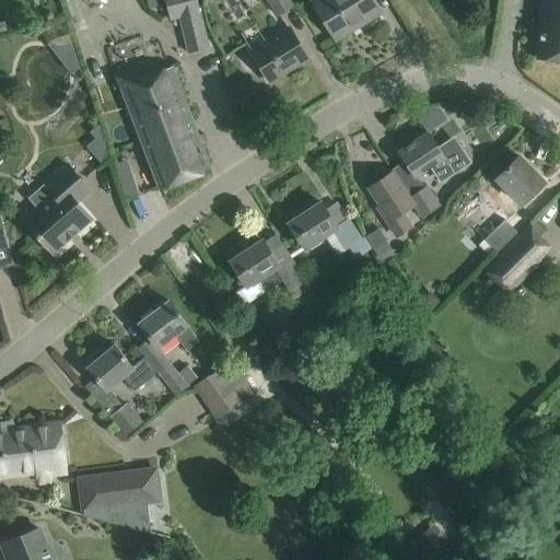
[(189,53),(207,48),(196,0),(165,0),(171,23),(182,21),(189,53)]
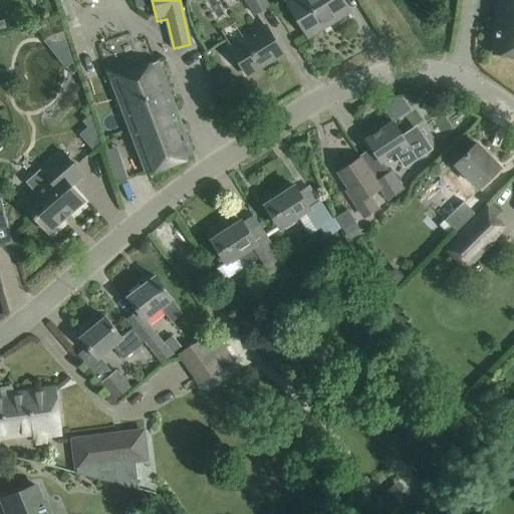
[(245,0),(254,14),(269,5),(266,0),(245,0)]
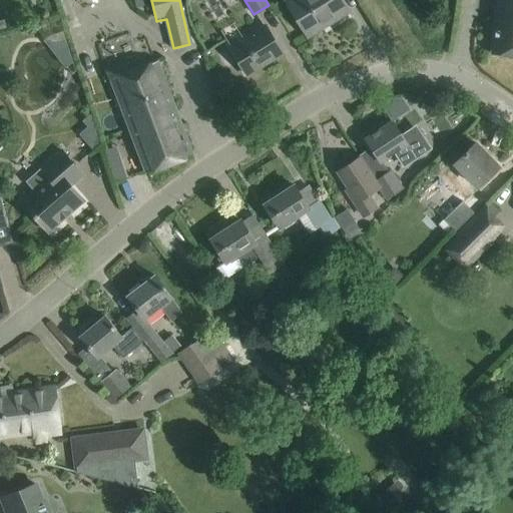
[(334,20),(348,12),(340,0),(290,0),(287,2),(308,37),(309,36),(307,33),(332,17),(334,20)]
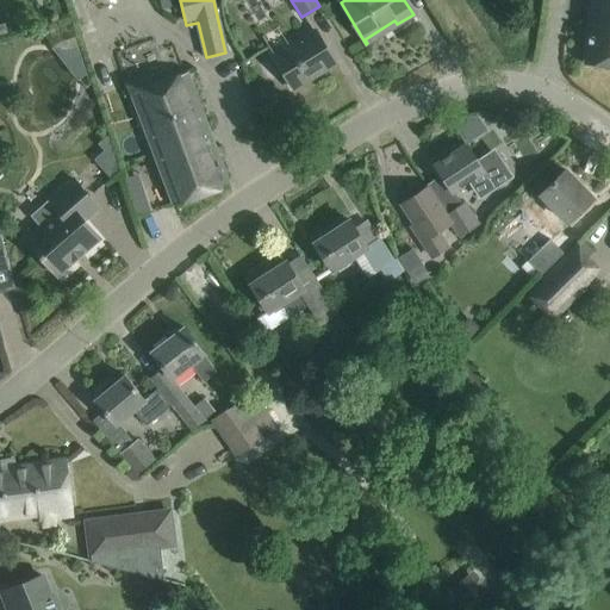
[(609,0),(589,0),(584,63),(609,66),(609,0)]
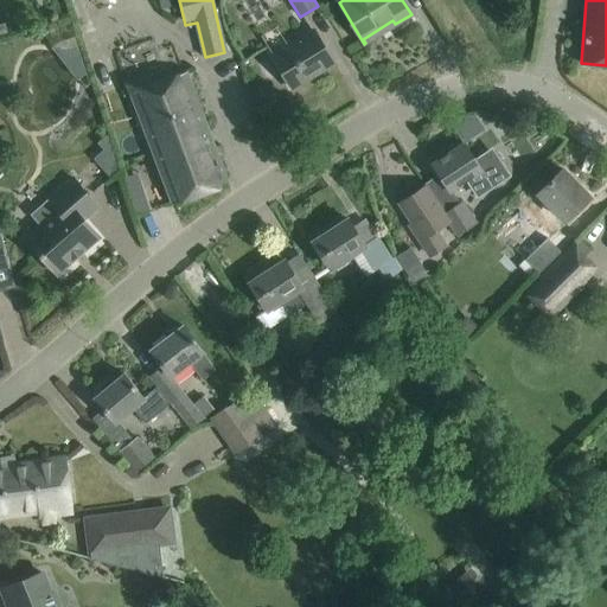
[(314,31),(272,57),(291,89),(333,62),(314,31)]
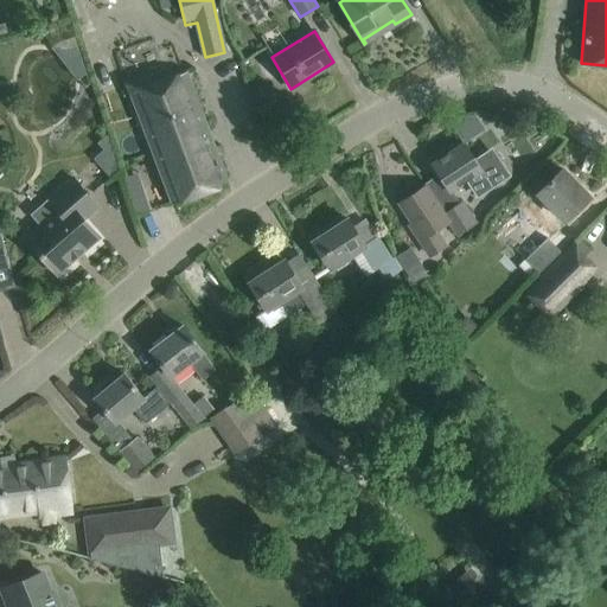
[(186,72),(154,84),(151,74),(127,82),(173,204),(228,184),(186,72)]
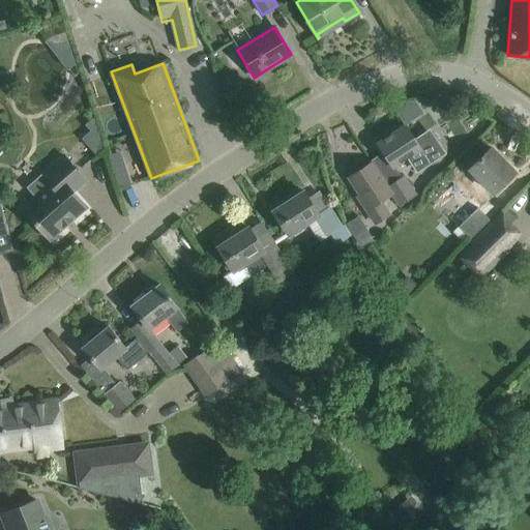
[(91,131),(82,139),(96,156),(106,148),(95,117),(85,125),(91,131)]
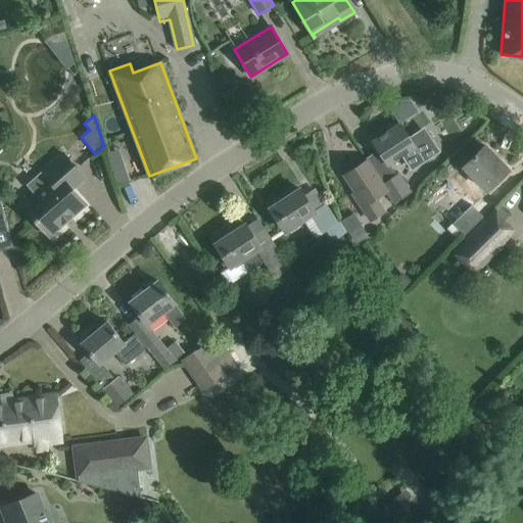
[(376,148),(387,164),(402,155),(411,169),(436,151),(424,132),(411,141),(399,124),(386,133),(384,129),(369,139),(375,149),(376,148)]
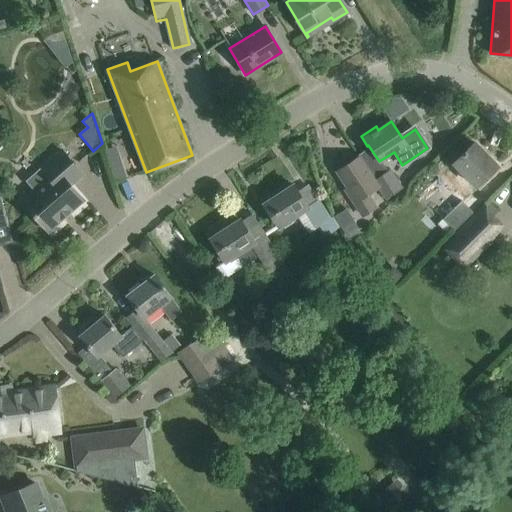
[(464,199),(476,187),(476,188),(497,167),(474,143),(453,163),(466,176),(454,188),(464,199)]
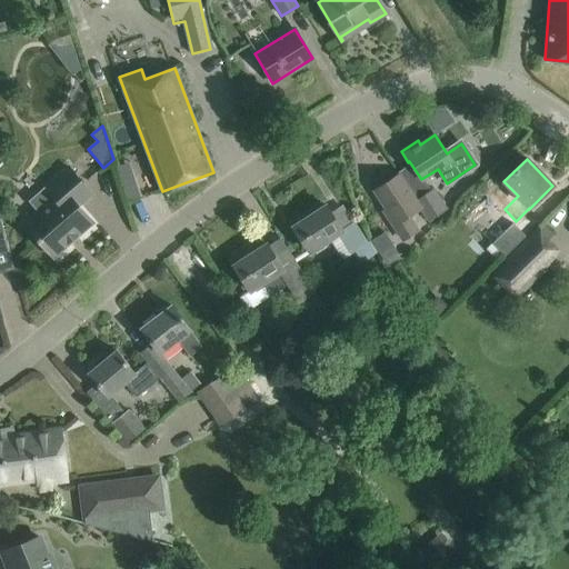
[(38,211),(23,223),(38,240),(53,257),(93,222),(78,206),(92,193),(77,177),(69,167),(45,188),(30,200),(38,211)]
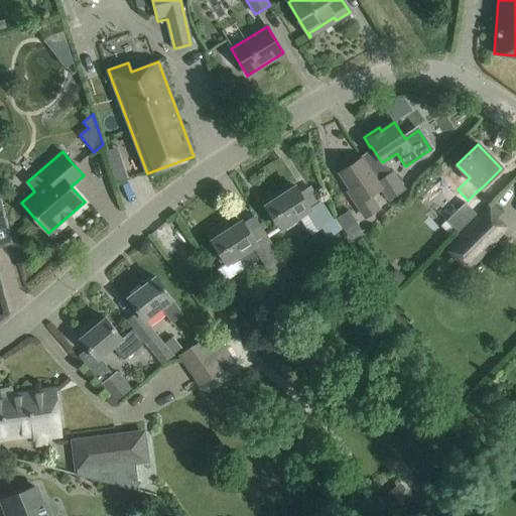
[(381,188),(377,182),(361,158),(340,172),(351,189),(348,190),(366,218),(378,209),(370,197),(381,188)]
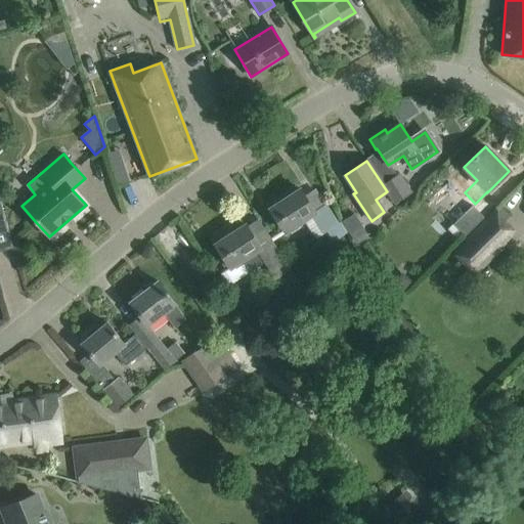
[(126,166),(113,171),(118,186),(131,181),(126,166)]
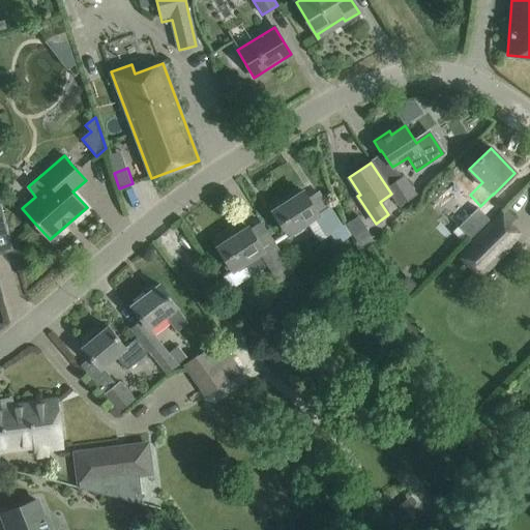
[(404,177),(387,187),(391,194),(399,205),(415,195),(404,177)]
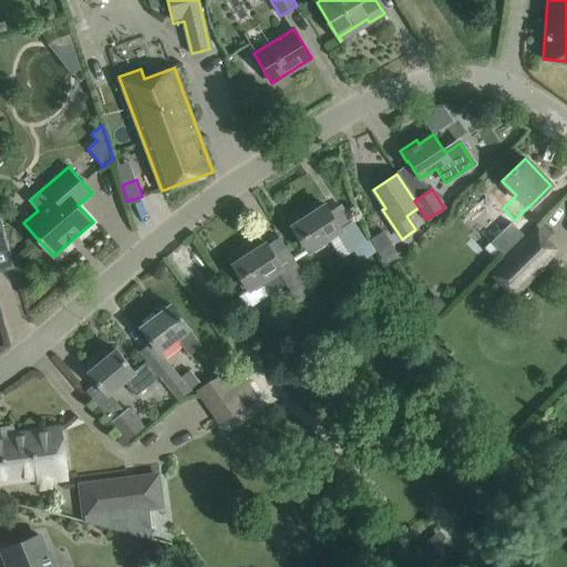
[(308,209),(289,222),(309,250),(337,233),(350,253),(366,243),(352,220),(340,228),(325,205),(311,214),(308,209)]
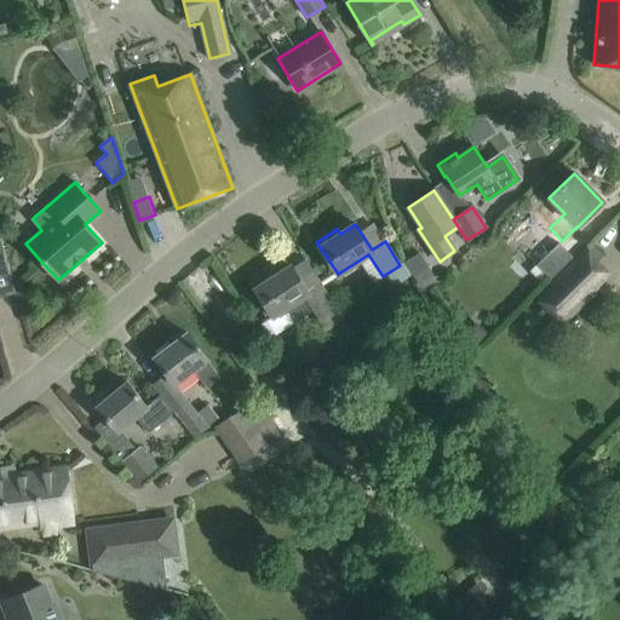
[(546,275),(550,279),(572,258),(558,244),(529,271),(534,276),(535,274),(541,280),(546,275)]
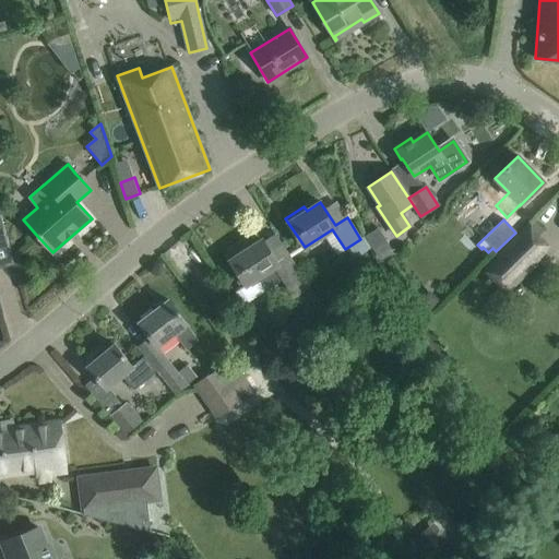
[(382,227),(368,235),(379,256),(393,247),(382,227)]
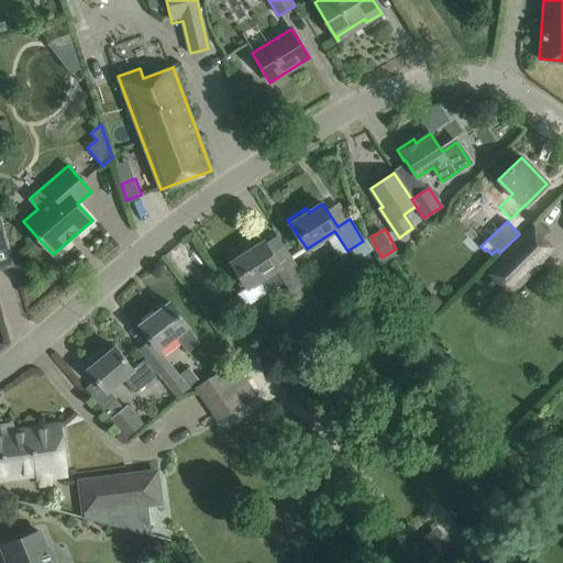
[(250,244),(229,257),(247,288),(252,285),(254,288),(262,284),(265,289),(271,290),(284,282),(288,289),(295,300),(299,298),(309,316),(323,308),(306,278),(305,278),(290,257),(279,265),(264,242),(253,249),(250,244)]
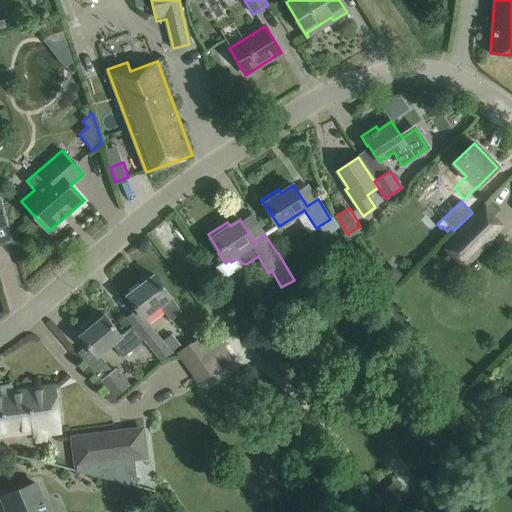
[(443,248),(463,269),(487,245),(467,224),(443,248)]
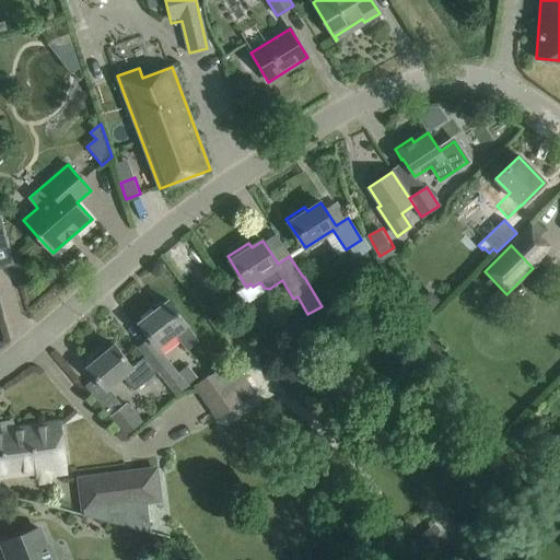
[(168,301),(140,323),(151,338),(159,348),(175,335),(187,351),(200,342),(182,318),(168,301)]
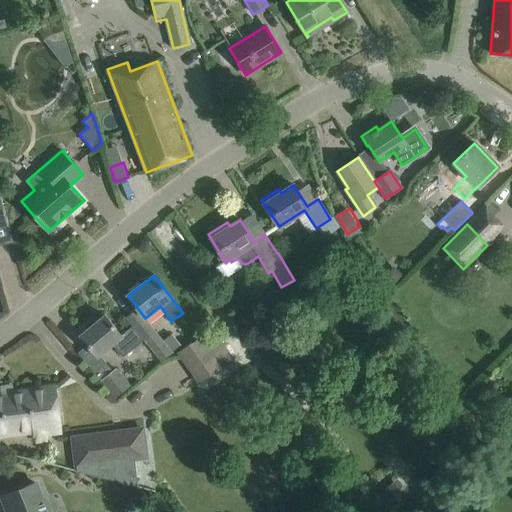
[(80,335),(80,336),(87,345),(97,357),(98,356),(111,345),(122,358),(144,339),(132,326),(121,335),(117,330),(104,315),(92,325),(88,325),(80,331),(80,335)]
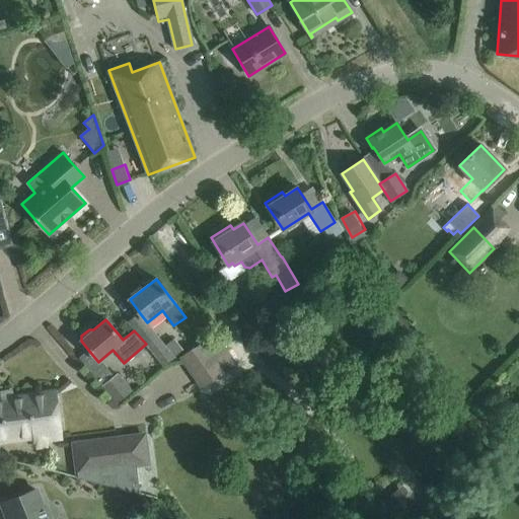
[(213,336),(183,356),(206,386),(234,366),(213,336)]
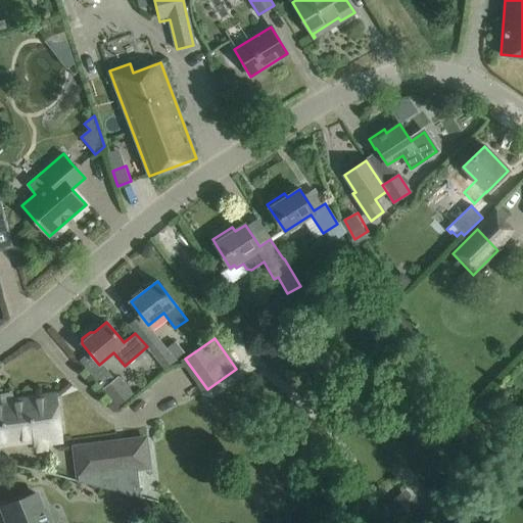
[(158,339),(148,348),(164,369),(176,360),(175,360),(184,351),(175,340),(165,348),(158,339)]
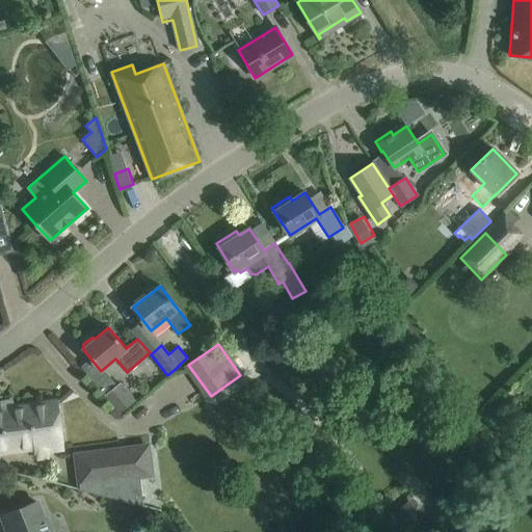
[(115,387),(105,396),(106,396),(121,414),(135,401),(121,383),(115,387)]
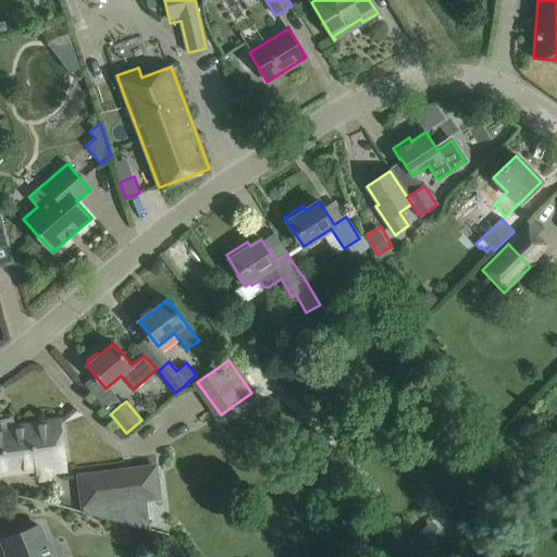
[(0,429),(0,474),(35,470),(36,474),(63,470),(60,419),(0,429)]
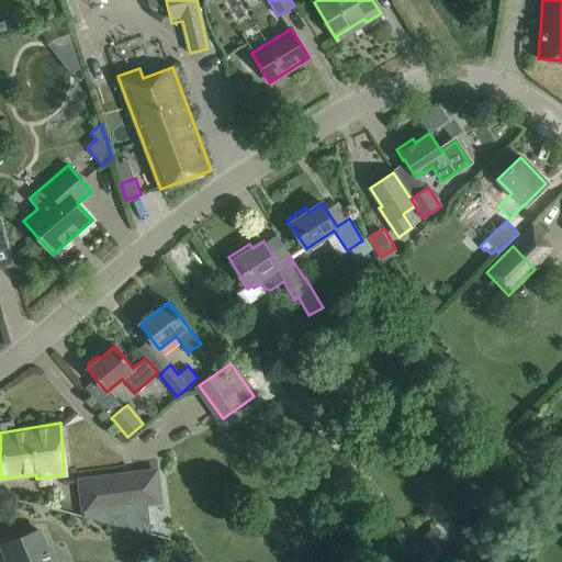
[(78,481),(82,517),(150,536),(142,472),(78,481)]
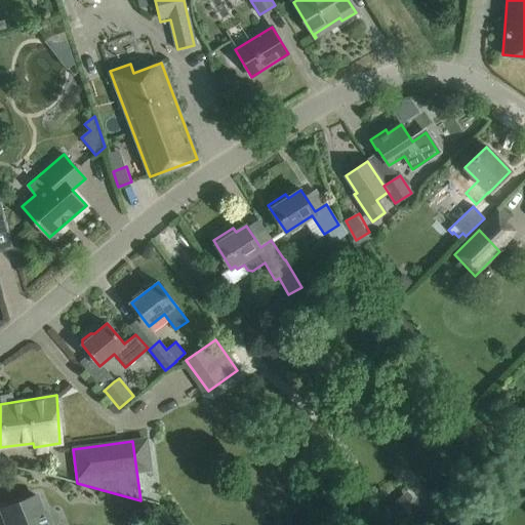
[(42,512),(36,495),(1,509),(7,524),(50,524),(45,511),(42,512)]
